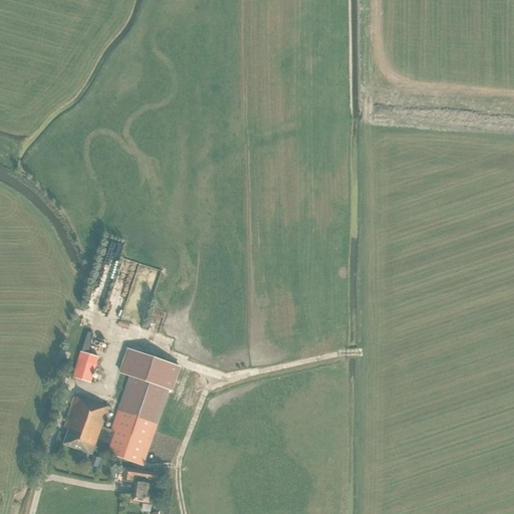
[(149,310),(162,270),(129,260),(125,271),(117,269),(110,291),(119,294),(115,305),(127,308),(126,311),(130,311),(132,305),(149,310)]
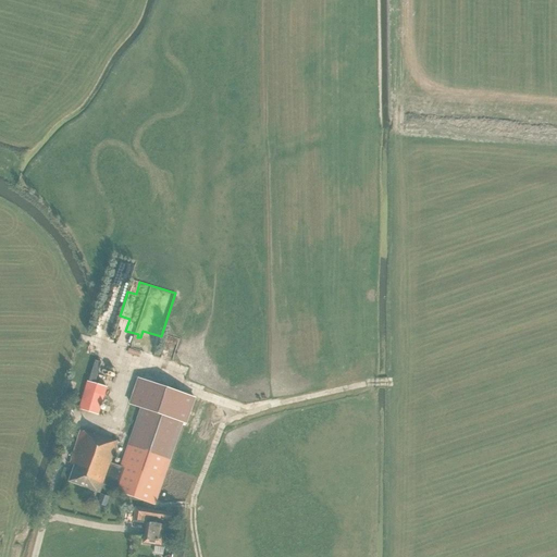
[(140,408),(120,467),(110,463),(118,442),(94,433),(93,435),(81,431),(70,463),(74,465),(69,482),(99,493),(102,484),(113,489),(112,491),(155,505),(184,423),(186,424),(196,398),(137,378),(128,404),(140,408)]
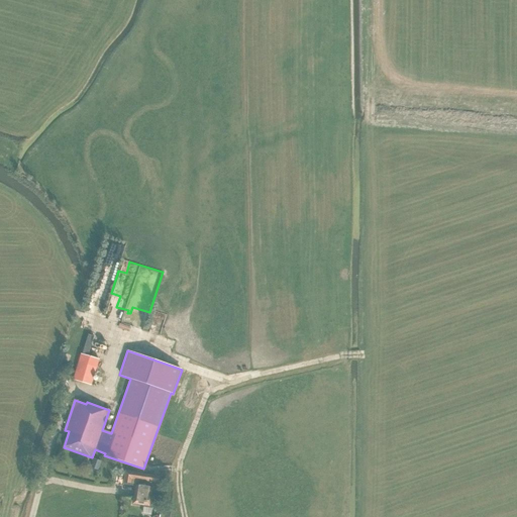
[(68,368),(73,370),(79,351),(73,350),(68,368)]
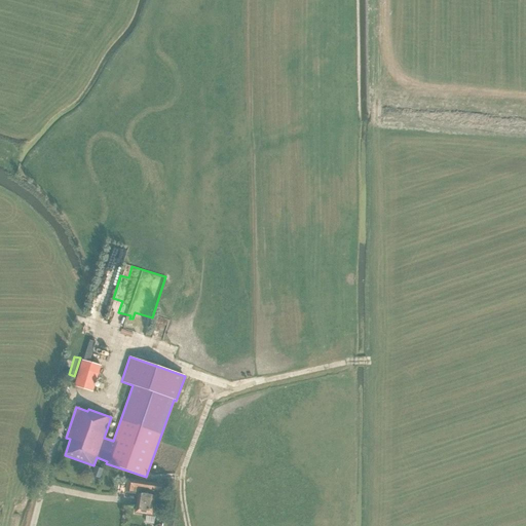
[(75,386),(97,392),(99,389),(94,387),(101,366),(82,361),(75,386)]
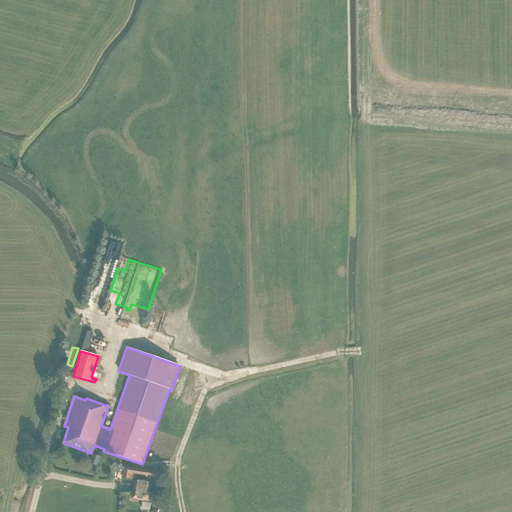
[(130,479),(130,480),(134,481),(132,499),(148,501),(150,485),(156,485),(158,471),(156,471),(125,467),(123,478),(130,479)]
